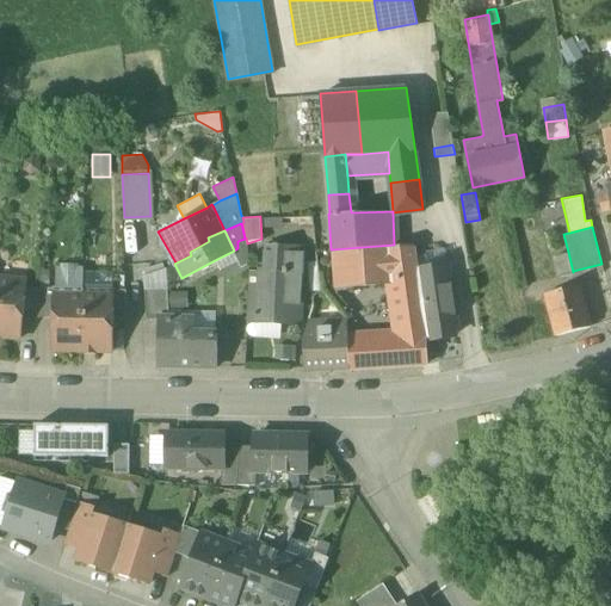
[(250,261),(245,239),(238,241),(238,248),(234,251),(238,259),(241,265),(250,261)]
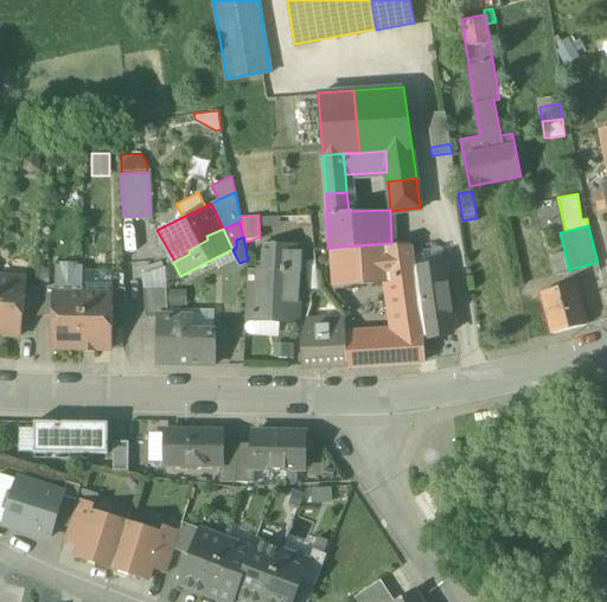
[(410,242),(391,243),(330,248),(333,283),(388,279),(394,277),(394,270),(414,269),(414,266),(410,242)]
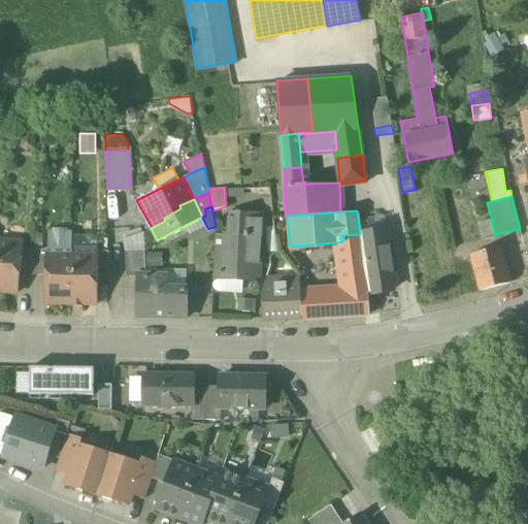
[(367,217),(369,230),(387,228),(385,215),(367,217)]
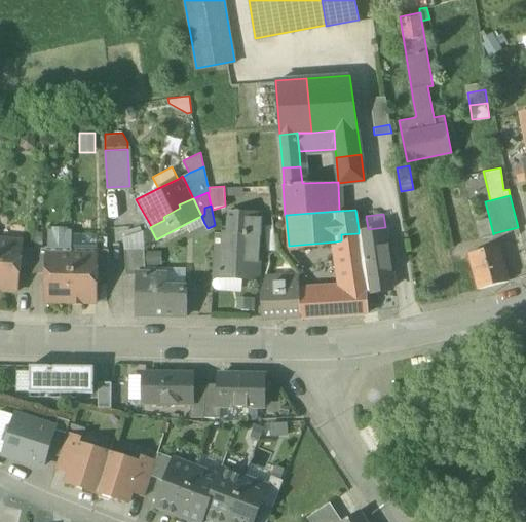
[(204,223),(201,216),(185,224),(189,231),(204,223)]
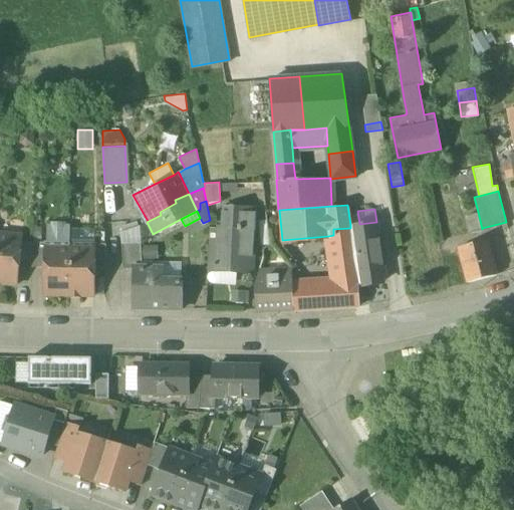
[(236,270),(251,271),(254,229),(254,212),(222,211),(221,226),(216,225),(214,268),(216,268),(236,270)]
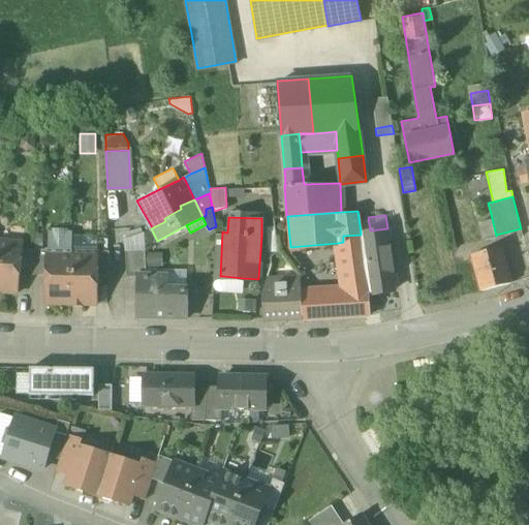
[(480,220),(485,239),(496,236),(492,218),(480,220)]
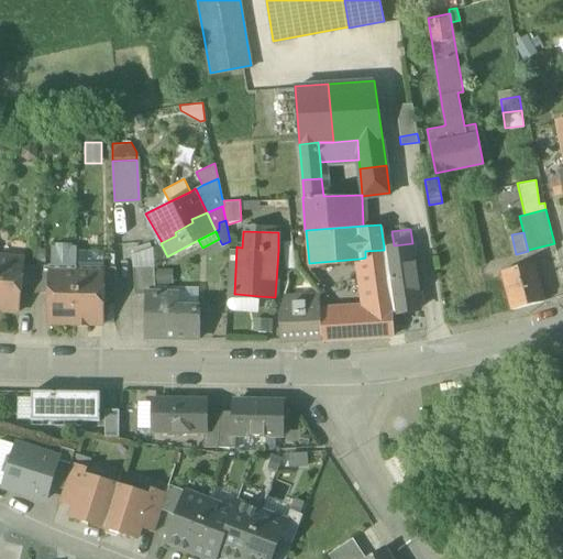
[(294,239),(283,240),(285,267),(295,266),(294,239)]
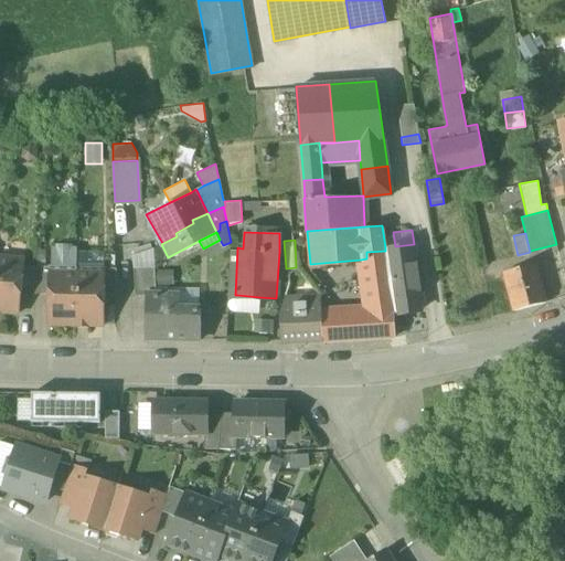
[(51,265),(51,268),(76,270),(76,251),(77,245),(76,245),(72,245),(72,243),(55,243),(55,245),(51,244),(51,265)]
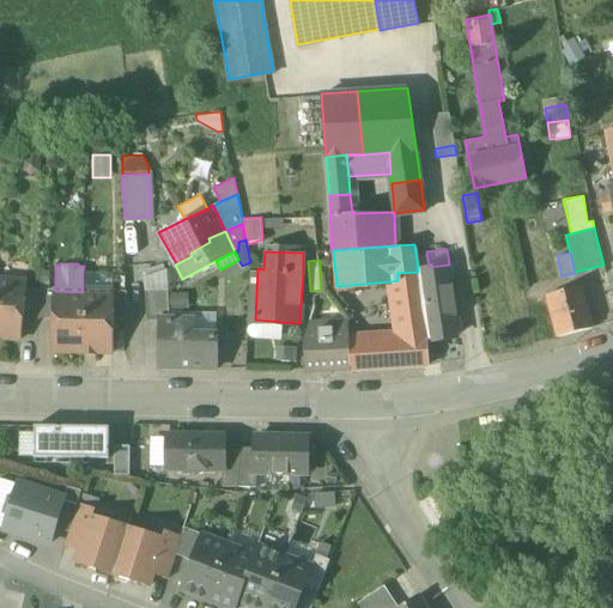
[(429,267),(418,268),(418,272),(429,338),(429,339),(453,335),(453,333),(450,333),(449,324),(457,323),(449,265),(429,267)]
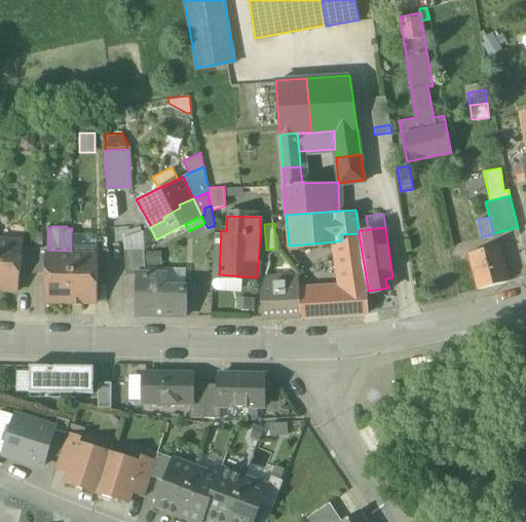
[(124,237),(124,249),(144,248),(143,230),(124,237)]
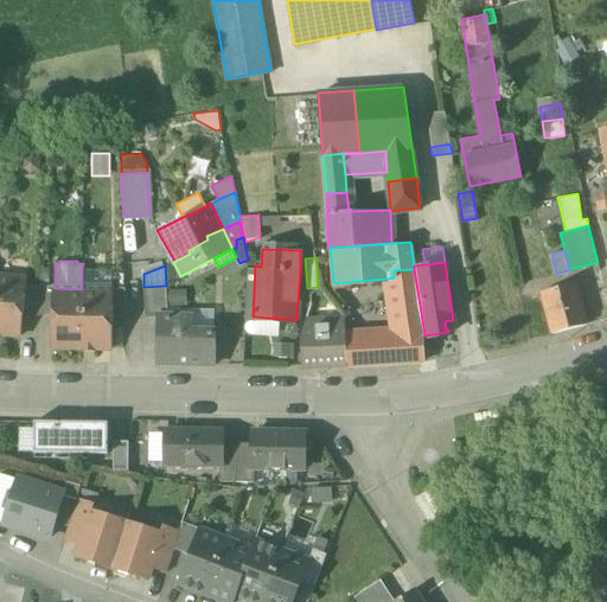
[(112,269),(82,269),(82,289),(112,289),(112,286),(112,269)]
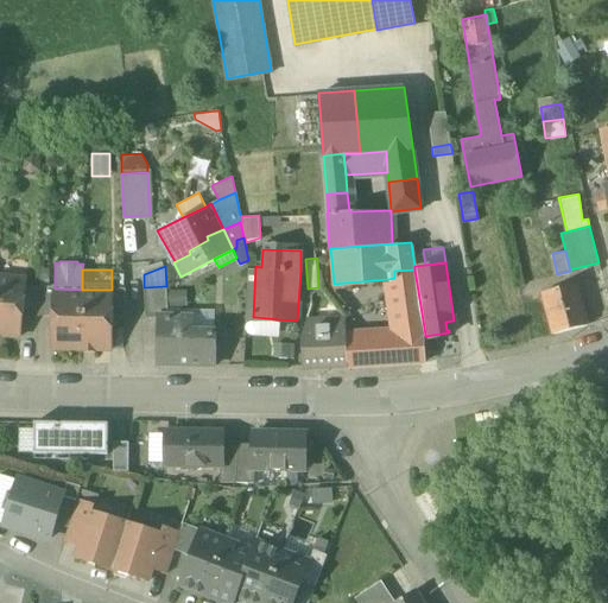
[(396,328),(352,330),(353,363),(425,359),(424,335),(425,335),(415,270),(394,271),(394,278),(388,279),(396,328)]
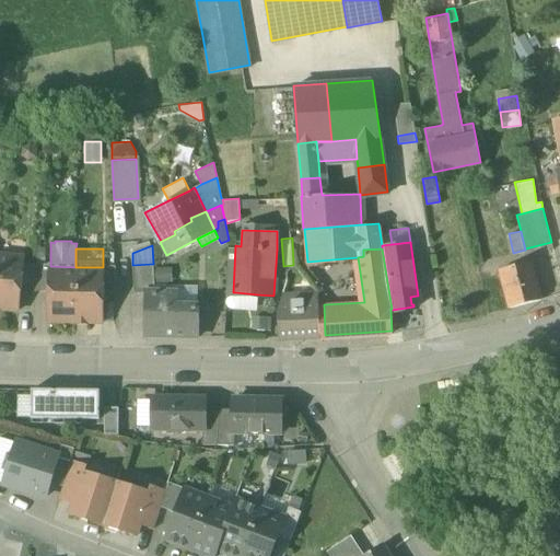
[(23,256),(0,253),(0,303),(3,304),(3,307),(18,309),(20,288),(23,261),(23,256)]
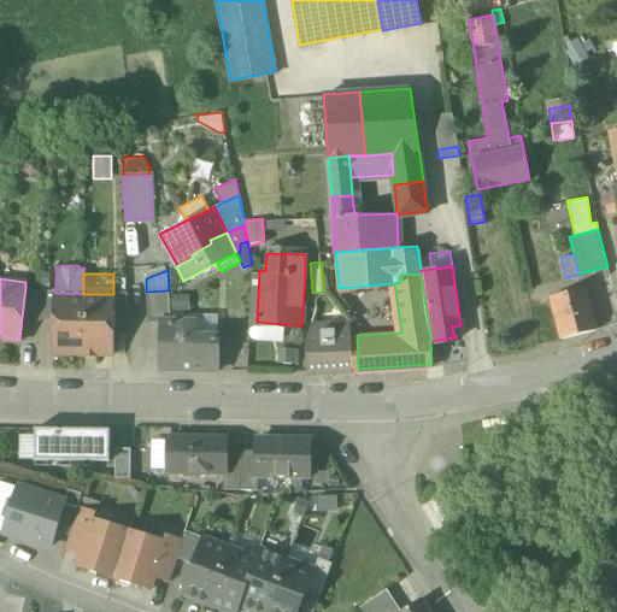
[(22,317),(37,318),(40,288),(25,287),(22,317)]
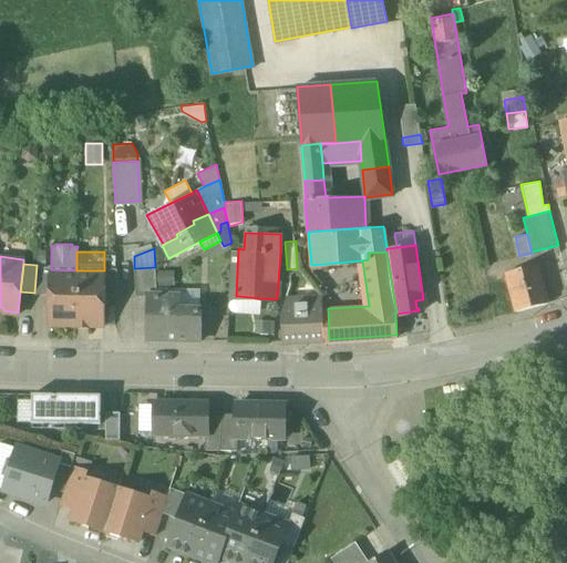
[(506,272),(516,309),(546,303),(536,264),(506,272)]
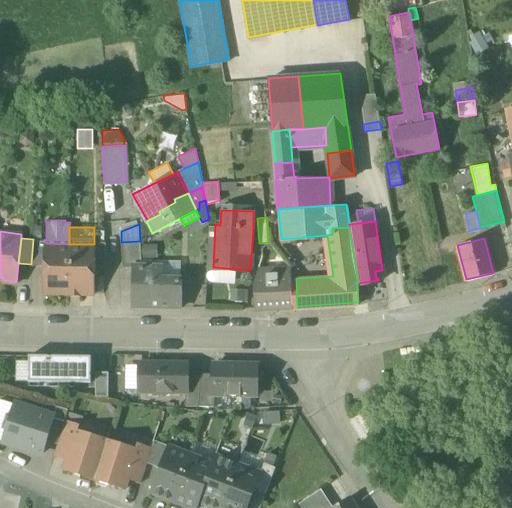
[(46,240),(33,239),(31,264),(44,265),(45,243),(46,243),(46,240)]
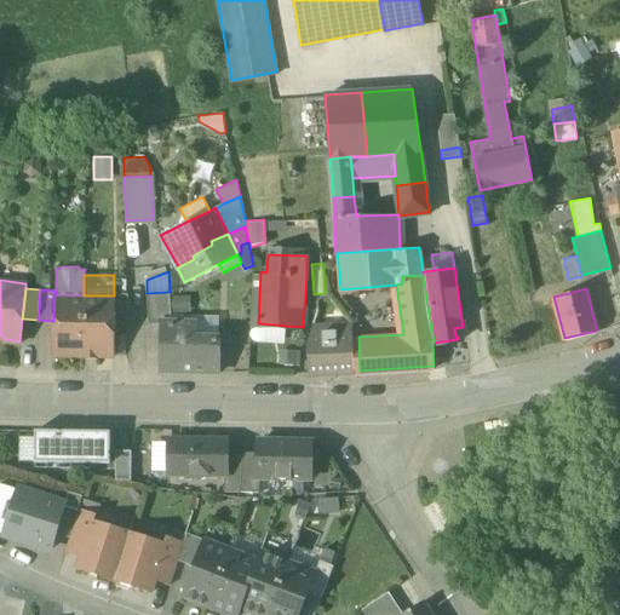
[(113,321),(127,321),(127,292),(114,292),(114,295),(113,321)]
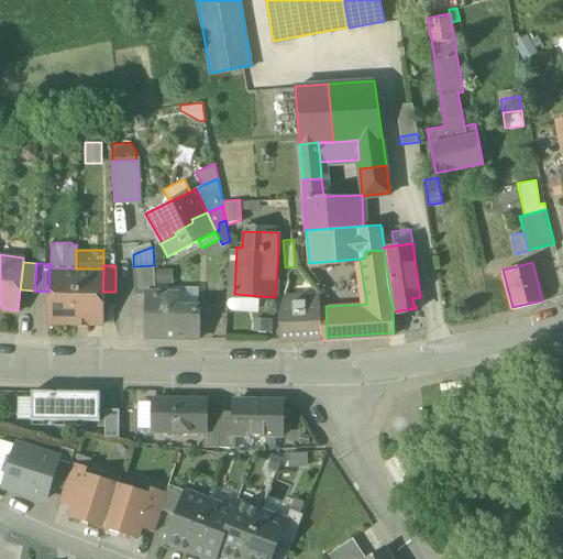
[(133,266),(134,294),(147,293),(147,291),(155,292),(155,284),(155,283),(154,269),(154,265),(133,266)]
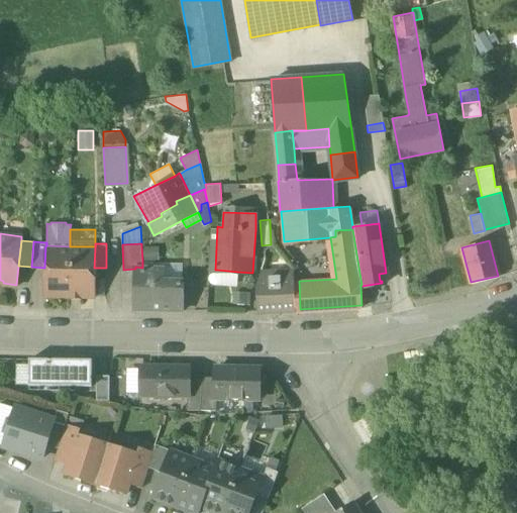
[(70,293),(70,246),(46,245),(45,245),(44,268),(44,294),(69,295),(70,295),(70,293)]
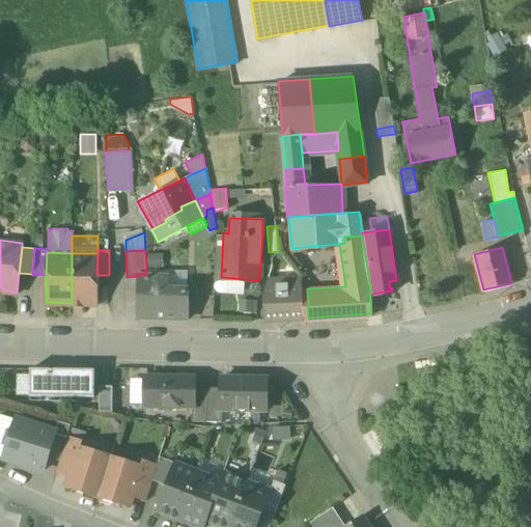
[(162,252),(145,253),(146,267),(163,266),(162,252)]
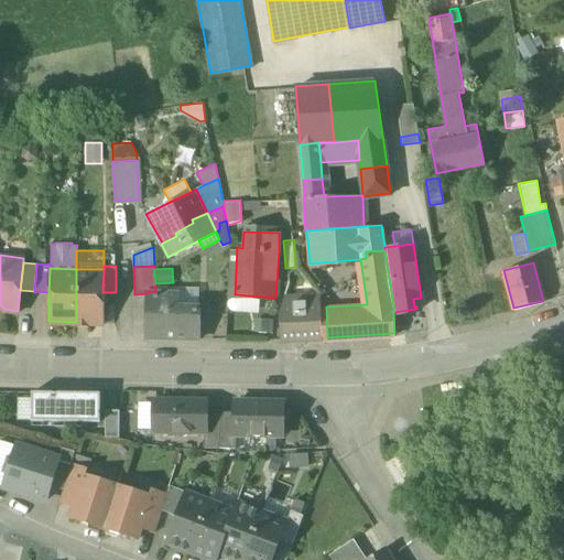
[(104,269),(76,269),(76,320),(87,320),(87,322),(102,322),(102,292),(104,269)]
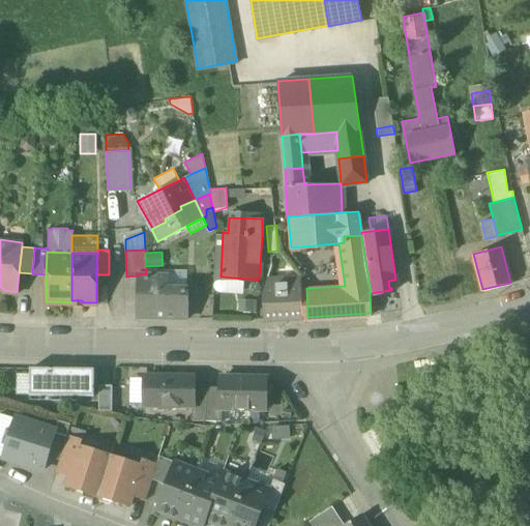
[(186,268),(146,267),(146,274),(167,274),(167,287),(186,288),(186,268)]
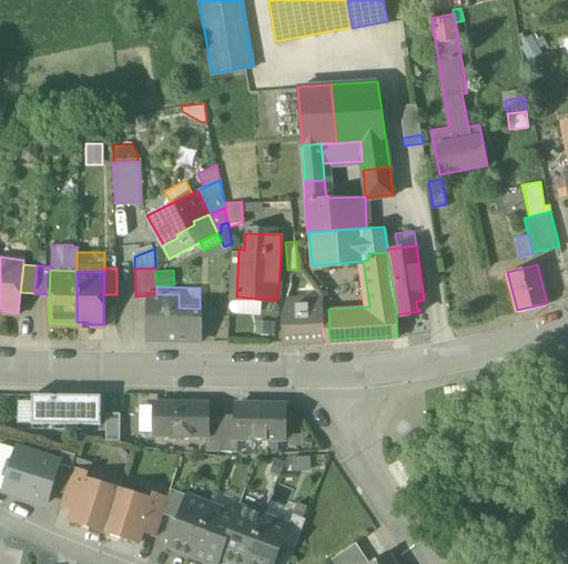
[(148,340),(199,341),(200,309),(179,308),(179,294),(156,294),(149,293),(149,295),(148,340)]
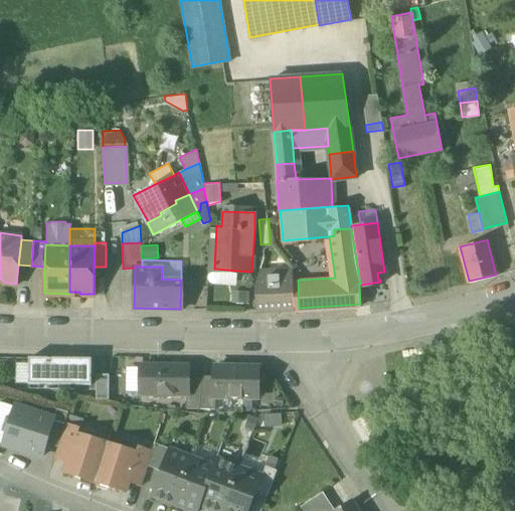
[(269,308),(269,309),(293,308),(294,308),(292,278),(291,268),(278,268),(278,279),(256,280),(254,285),(256,309),(269,308)]
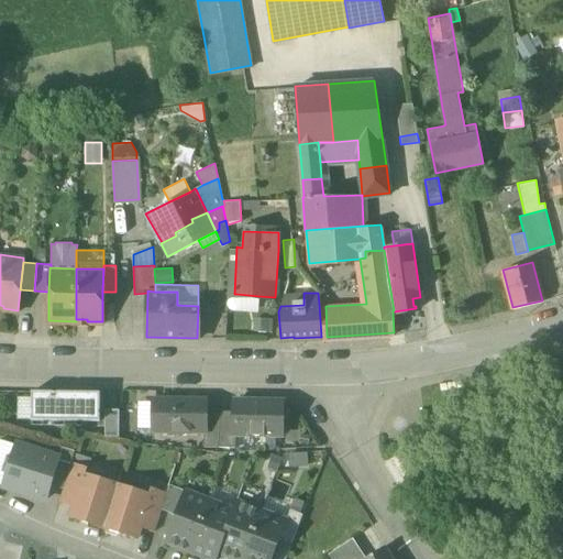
[(284,294),(280,306),(304,305),(304,293),(284,294)]
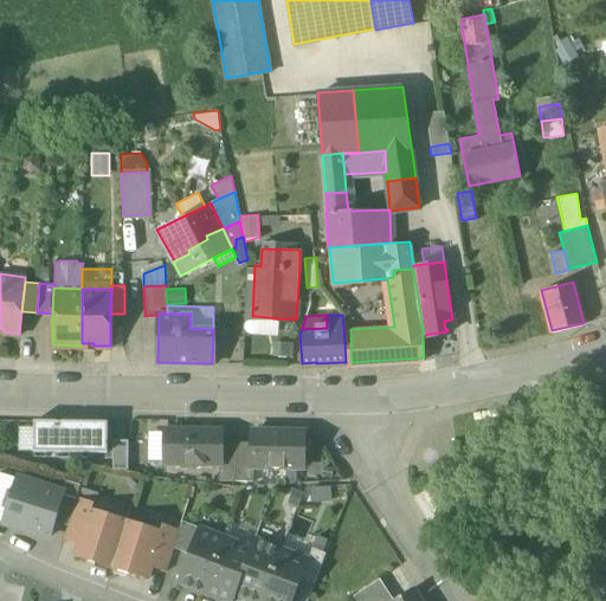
[(278,318),(255,316),(253,333),(277,335),(278,318)]
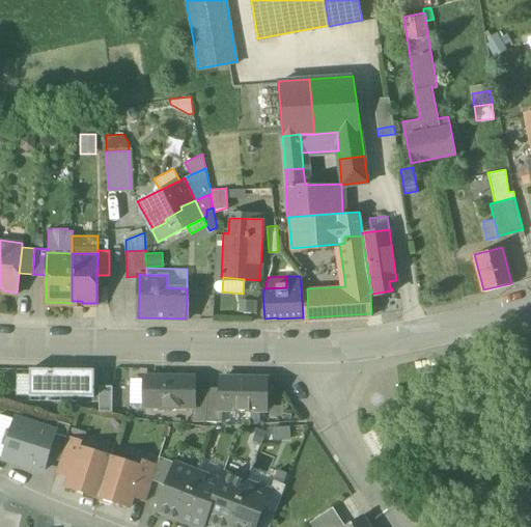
[(392,288),(392,290),(397,290),(396,280),(389,281),(390,288),(392,288)]
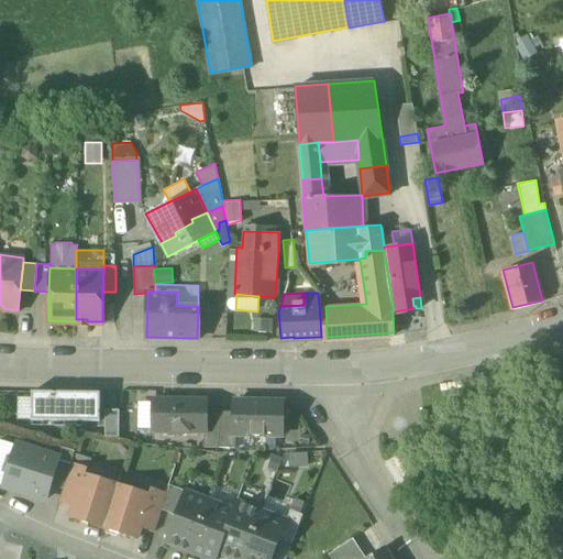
[(273,317),(253,316),(253,329),(272,330),(273,317)]
